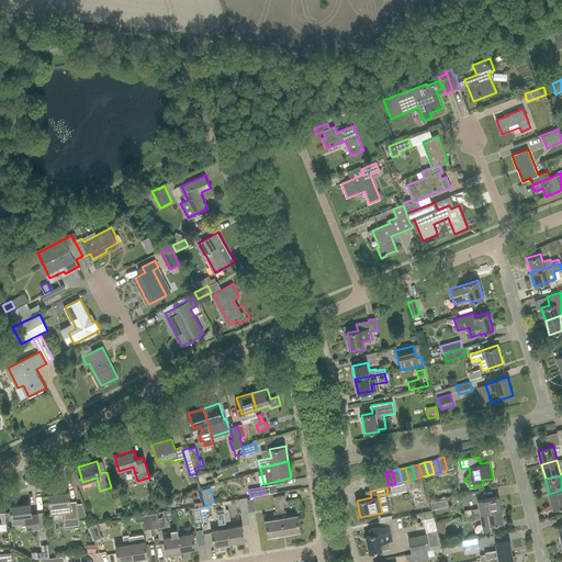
[(561,490),(549,494),(553,508),(561,506),(561,490)]
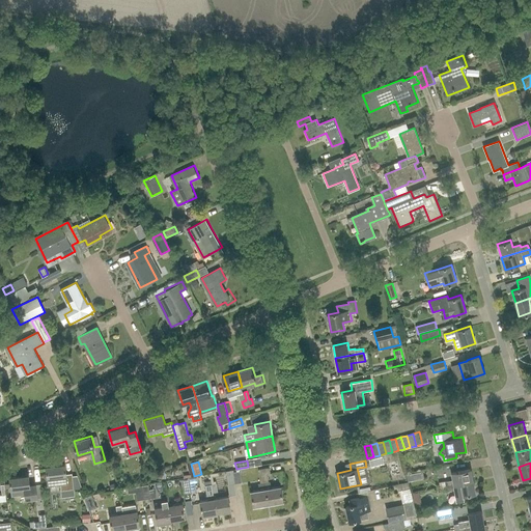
[(65,464),(47,467),(50,484),(59,483),(60,484),(61,492),(75,490),(73,473),(67,474),(65,464)]
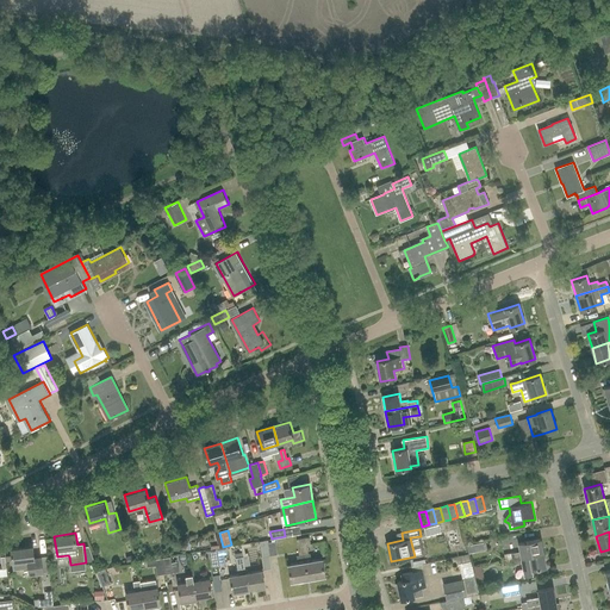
[(304,545),(309,578),(327,576),(323,558),(312,560),(311,553),(309,554),(307,546),(311,545),(310,537),(297,540),(298,546),(304,545)]
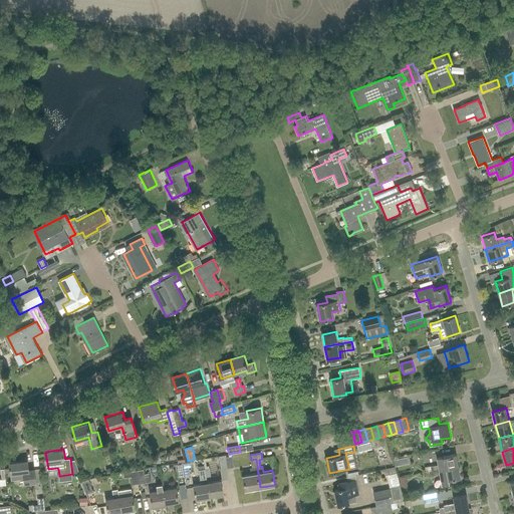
[(151,463),(161,463),(161,454),(151,454),(151,463)]
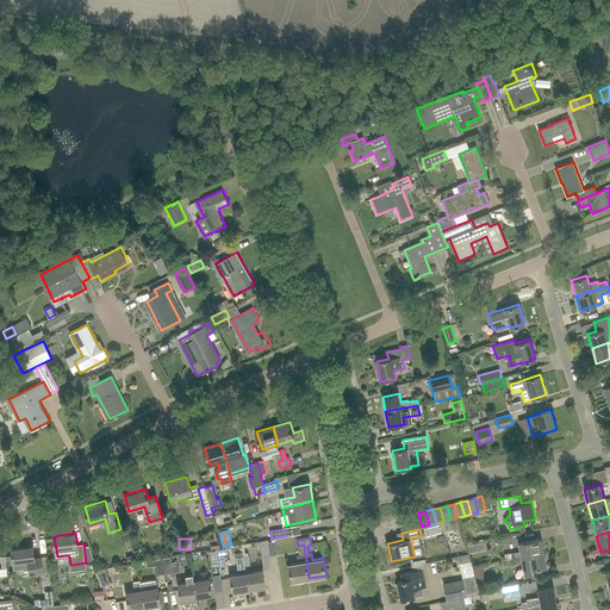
[(511,559),(543,553),(541,539),(518,542),(520,552),(511,553),(511,559)]
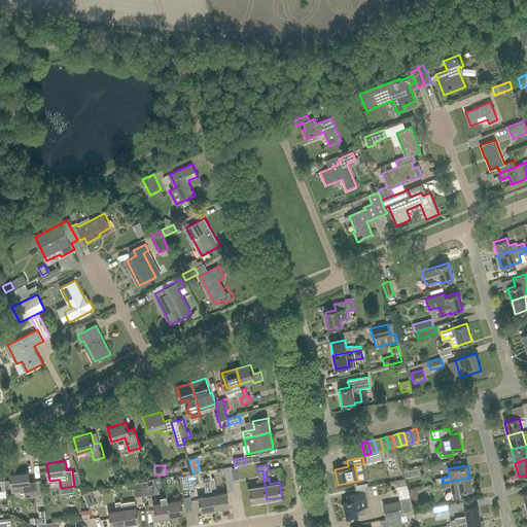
[(234,479),(233,468),(232,466),(225,467),(227,480),(234,479)]
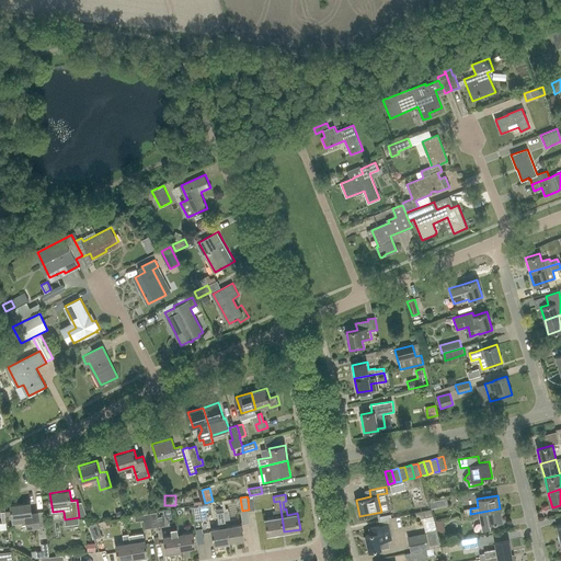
[(447,497),(433,500),(434,506),(448,503),(447,497)]
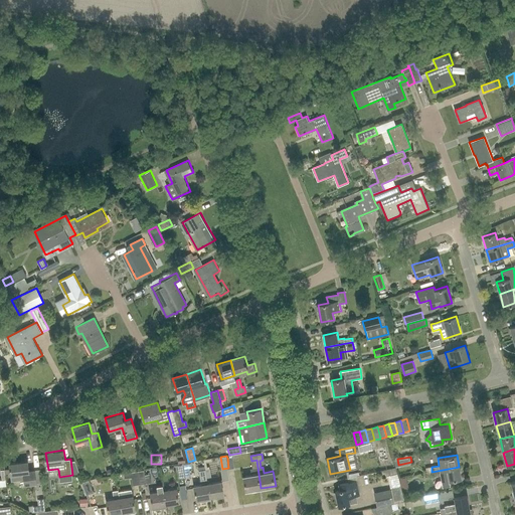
[(256,460),(251,461),(252,469),(250,469),(251,475),(243,476),(246,491),(261,488),(256,460)]
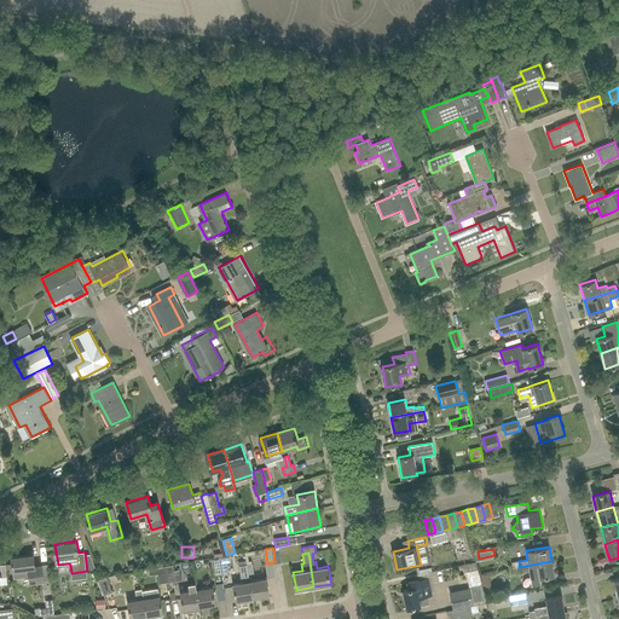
[(45,580),(42,565),(35,565),(34,554),(11,556),(13,579),(29,577),(30,583),(45,580)]
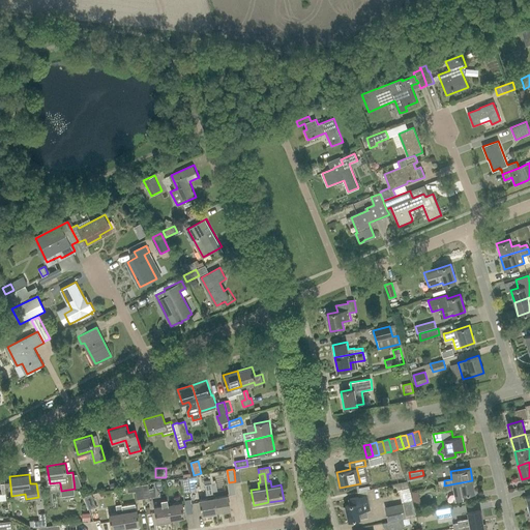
[(187,478),(190,492),(196,491),(195,481),(198,480),(198,476),(187,477),(187,478)]
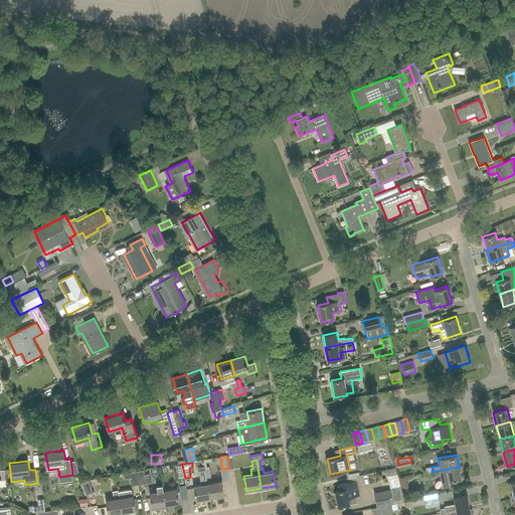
[(185,478),(182,465),(176,466),(178,479),(185,478)]
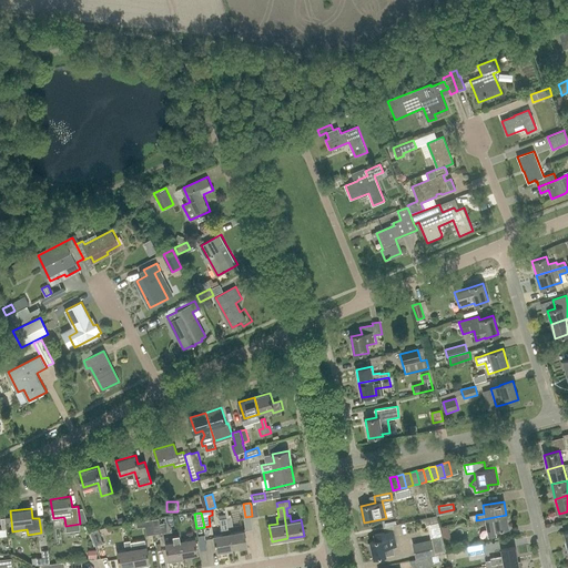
[(477,526),(486,525),(487,533),(489,534),(495,533),(495,530),(508,527),(506,515),(476,520),(477,526)]
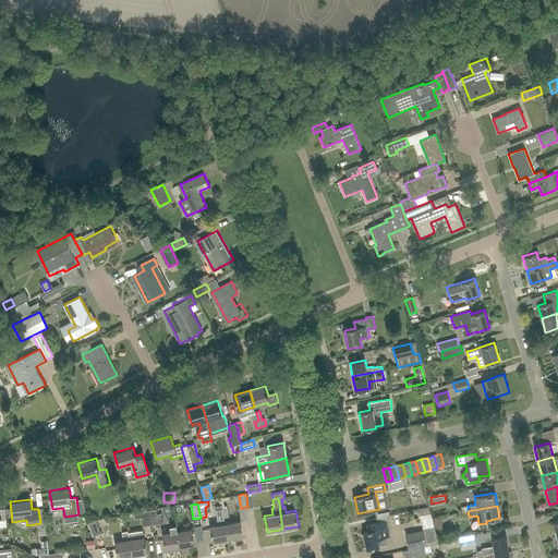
[(429,508),(414,510),(415,517),(431,513),(429,508)]
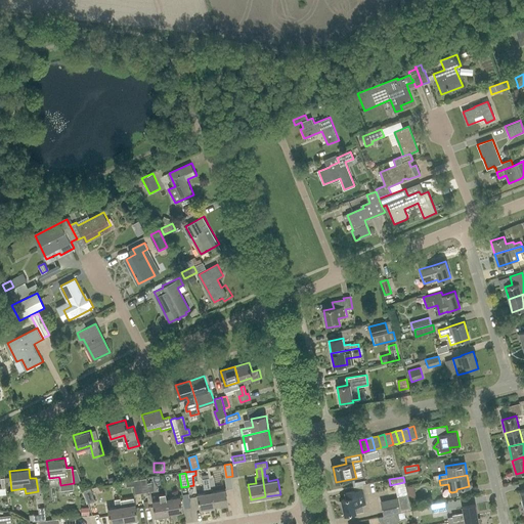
[(140,479),(143,492),(148,491),(146,478),(140,479)]
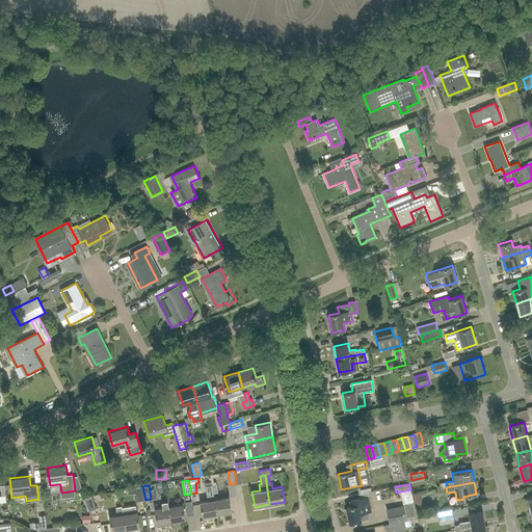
[(201,501),(203,515),(217,512),(215,499),(214,499),(213,494),(214,494),(213,485),(207,486),(209,500),(201,501)]
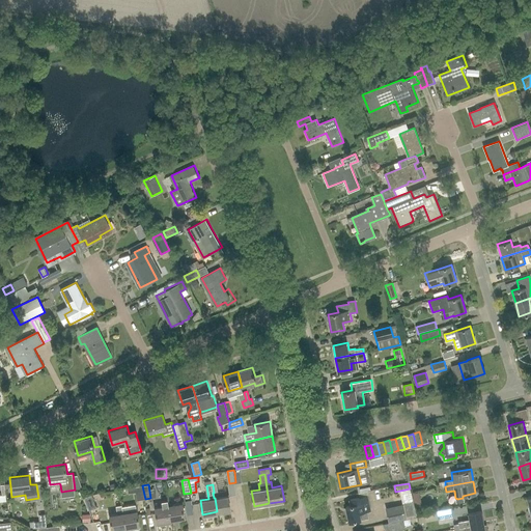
[(145,499),(142,485),(128,488),(129,494),(136,493),(137,500),(145,499)]
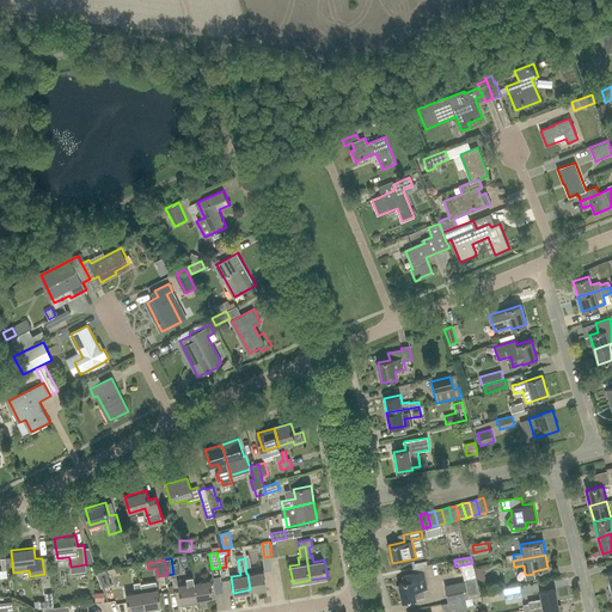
[(111,585),(105,570),(98,574),(103,588),(111,585)]
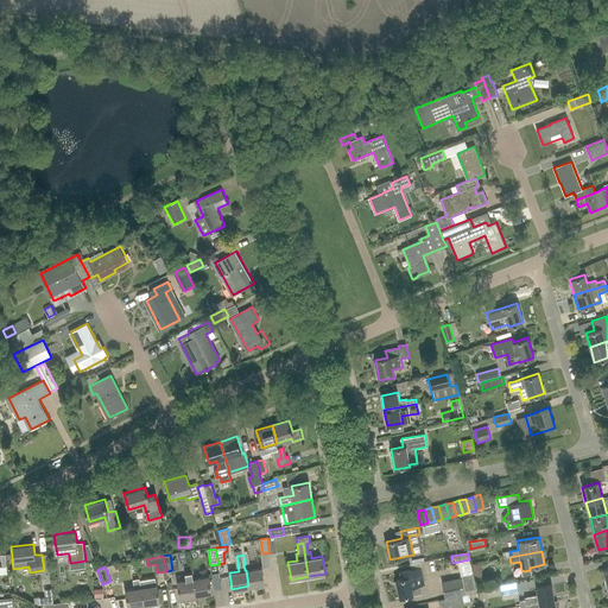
[(265,586),(264,583),(261,567),(246,570),(248,586),(254,584),(255,588),(265,586)]
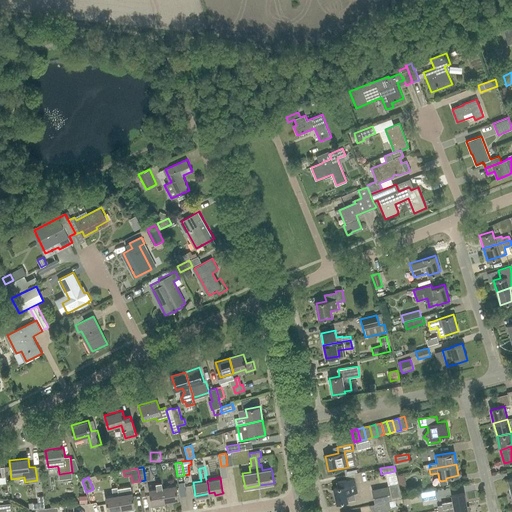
[(348,501),(353,500),(352,494),(358,492),(355,478),(337,482),(338,487),(333,488),(336,503),(348,501)]
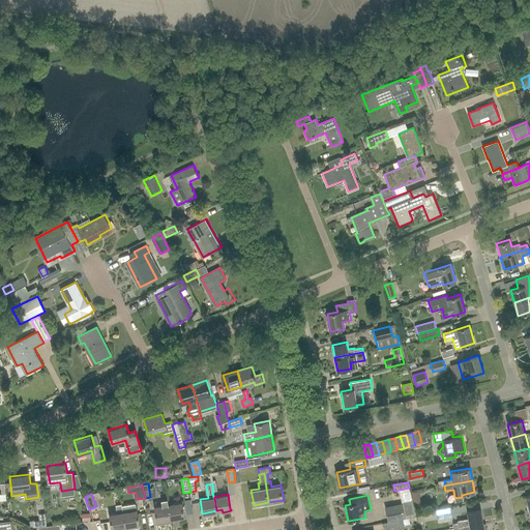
[(169,503),(168,499),(162,500),(163,504),(154,506),(157,521),(171,519),(169,503)]
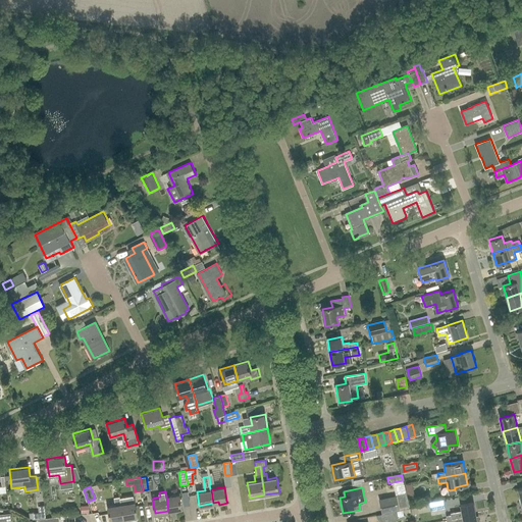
[(398,497),(396,497),(399,511),(409,509),(406,492),(397,494),(398,497)]
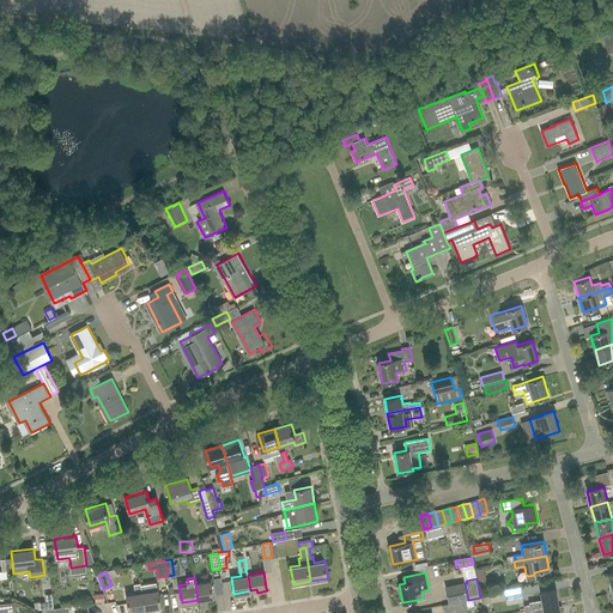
[(195,582),(198,600),(213,598),(211,580),(195,582)]
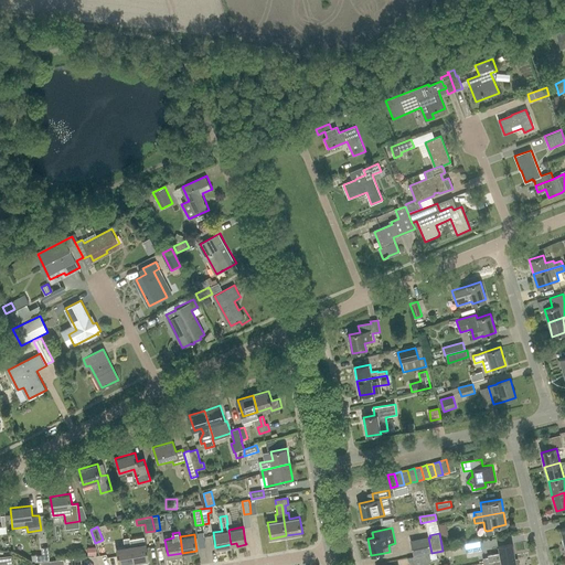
[(125,546),(117,548),(119,564),(128,564),(128,563),(132,562),(134,562),(131,545),(130,540),(130,537),(124,539),(125,546)]
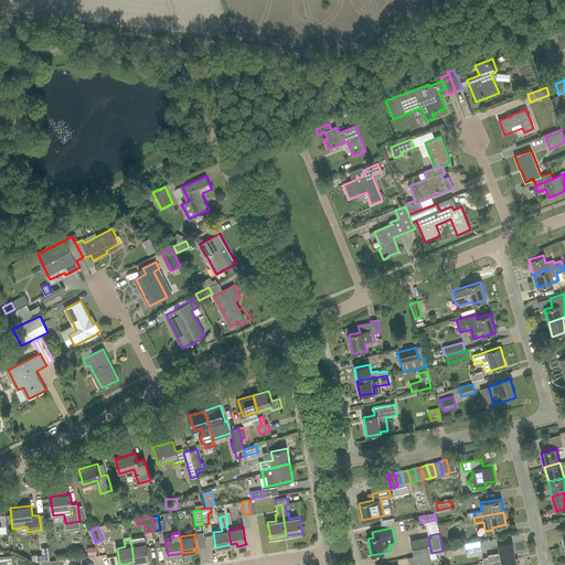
[(145,537),(130,540),(131,545),(134,562),(140,561),(140,564),(149,562),(148,560),(146,543),(145,537)]
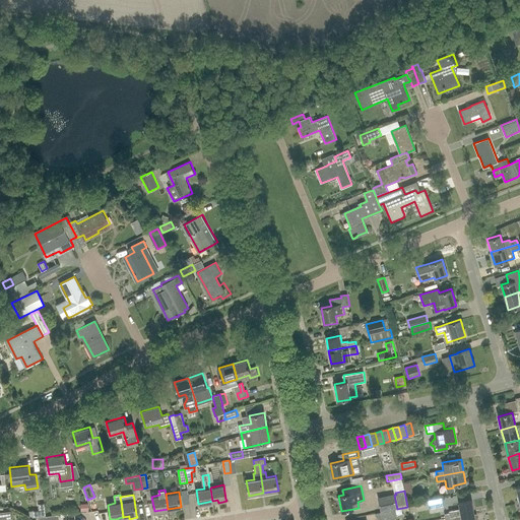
[(394,495),(379,498),(382,512),(397,509),(394,495)]
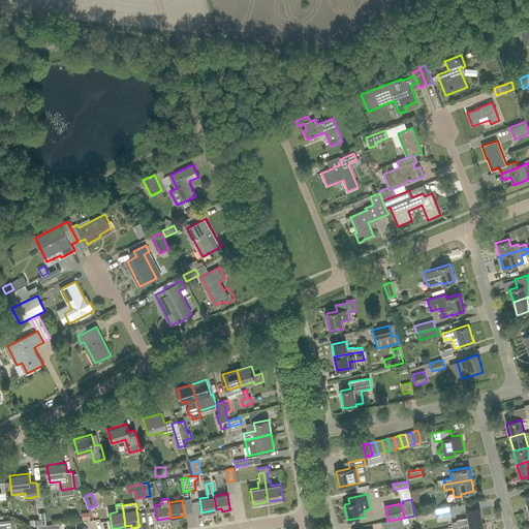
[(435,509),(437,517),(450,515),(449,506),(435,509)]
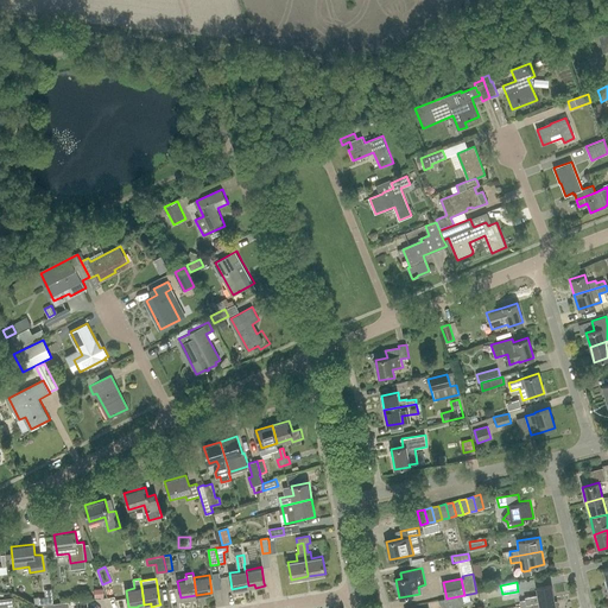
[(520,601),(520,605),(553,599),(551,584),(537,588),(538,595),(525,597),(525,600),(520,601)]
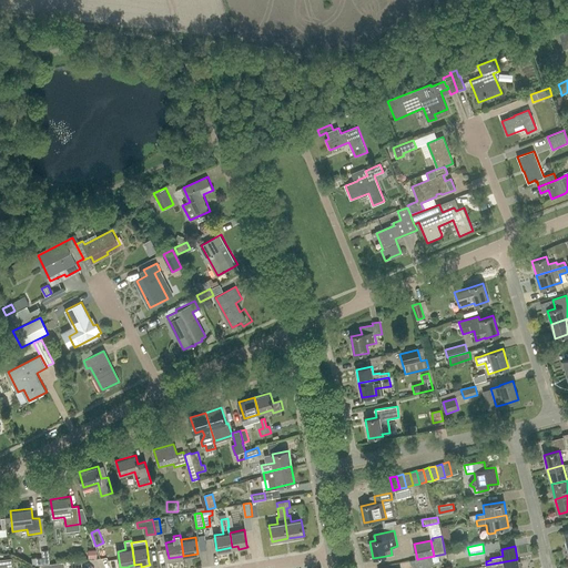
[(412,567),(423,567),(440,565),(438,555),(411,561),(412,567)]
